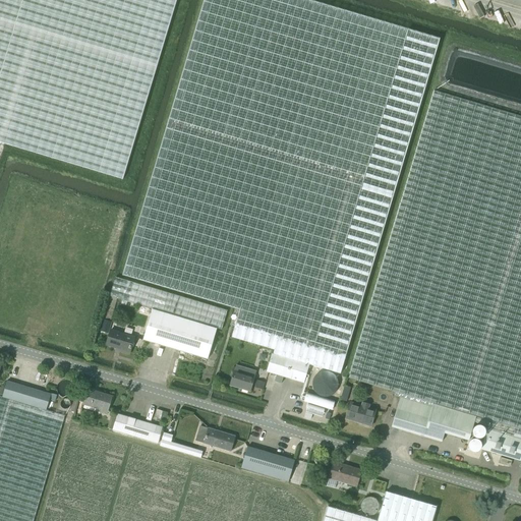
[(0,0),(0,142),(121,179),(123,174),(175,0),(0,0)]
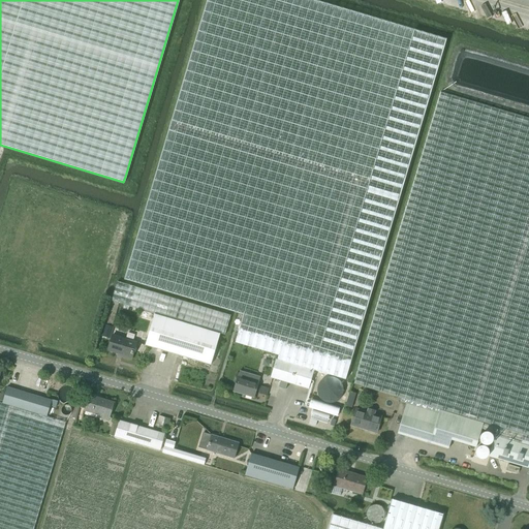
[(323,4),(309,0),(207,0),(125,280),(244,315),(236,343),(278,356),(278,359),(315,370),(314,372),(344,381),(446,41),(333,7),(323,4)]
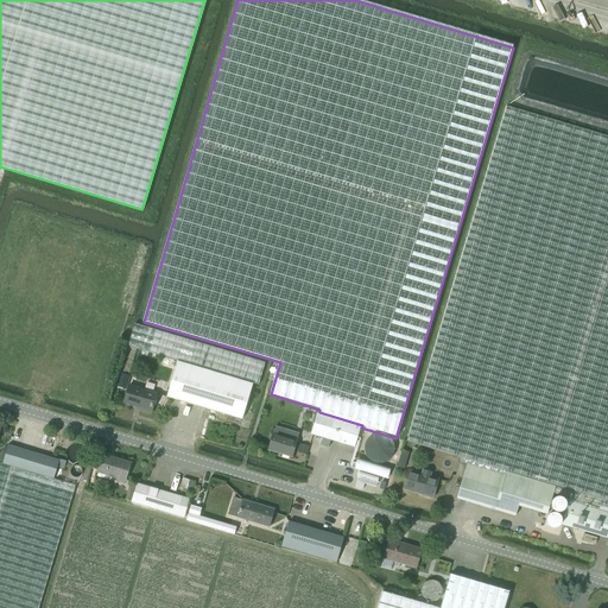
[(607,135),(506,106),(406,442),(460,457),(460,461),(461,462),(504,475),(555,489),(553,494),(607,510),(607,135)]
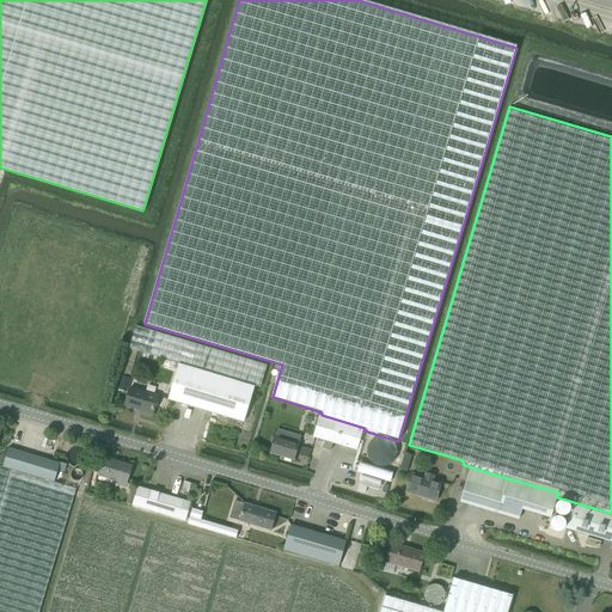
[(178,363),(255,386),(259,387),(267,365),(135,325),(128,348),(178,363)]
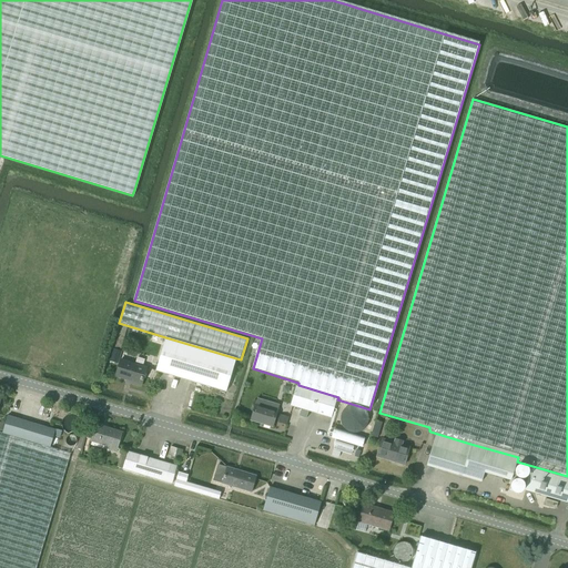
[(225,392),(236,358),(165,337),(155,371),(225,392)]
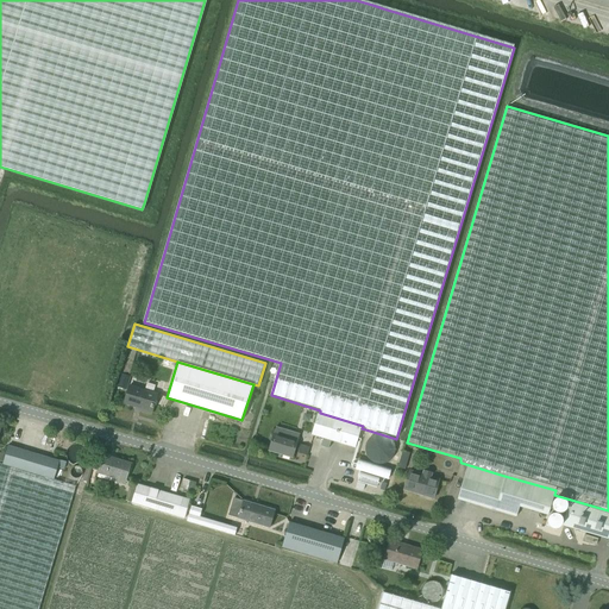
[(115,394),(124,396),(130,377),(121,374),(115,394)]
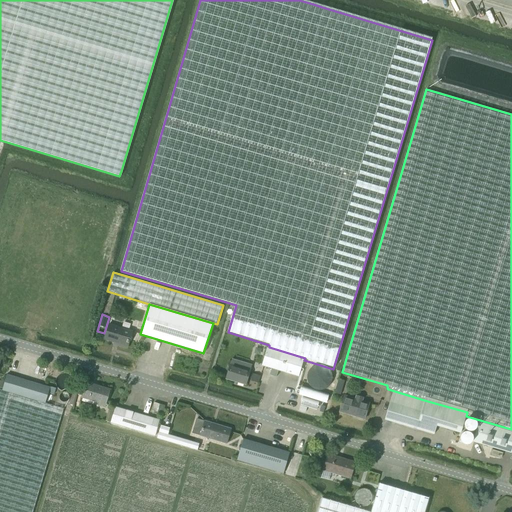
[(127,348),(132,331),(109,325),(105,339),(119,344),(118,346),(127,348)]
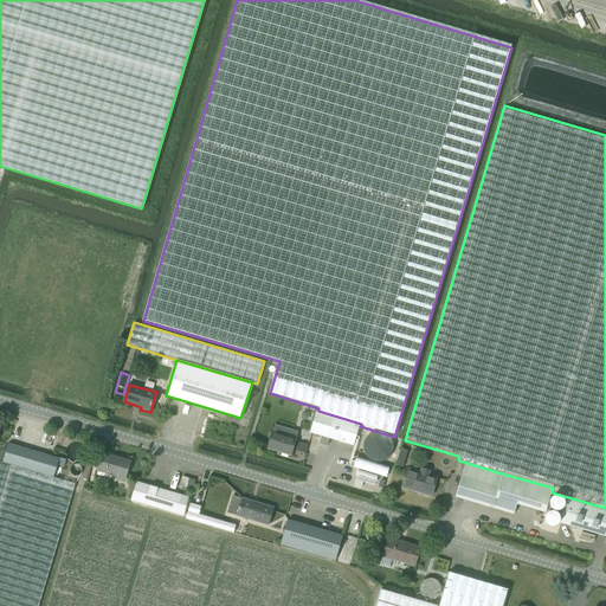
[(310,429),(315,410),(305,406),(300,426),(310,429)]
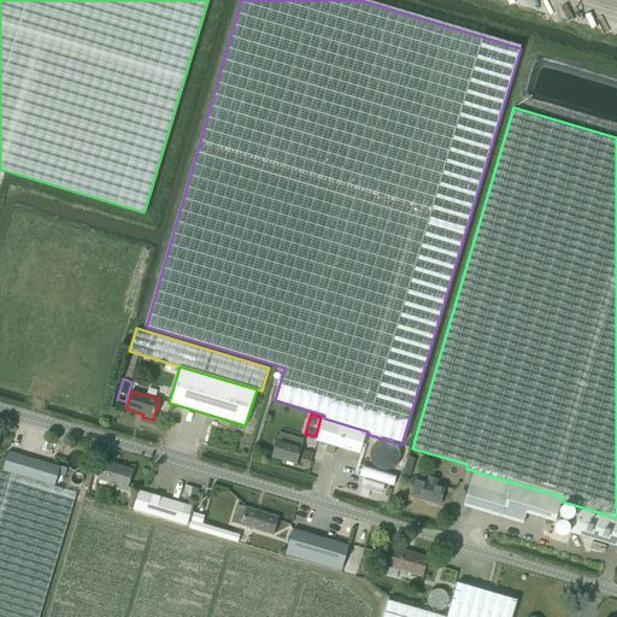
[(360,456),(366,434),(368,432),(324,418),(317,442),(360,456)]
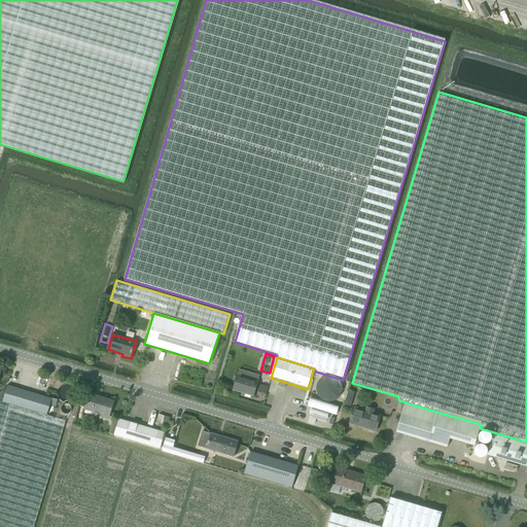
[(254,396),(258,382),(248,379),(249,373),(239,370),(233,390),(254,396)]
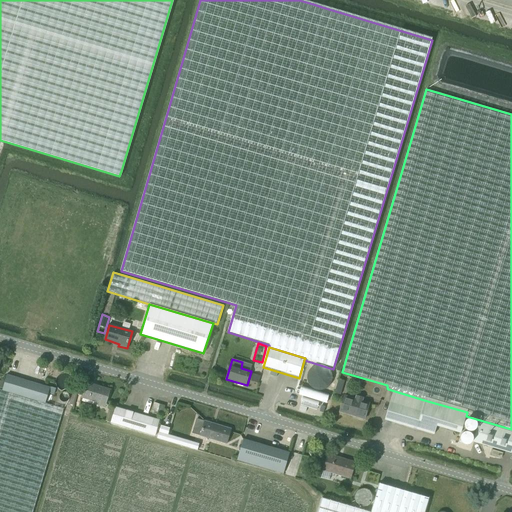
[(8,375),(3,391),(46,404),(49,394),(55,396),(57,389),(51,387),(51,388),(8,375)]
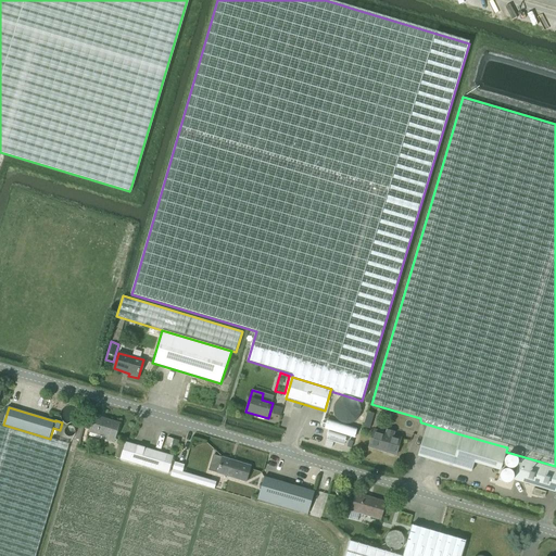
[(114,443),(119,424),(95,416),(89,432),(103,437),(102,439),(114,443)]
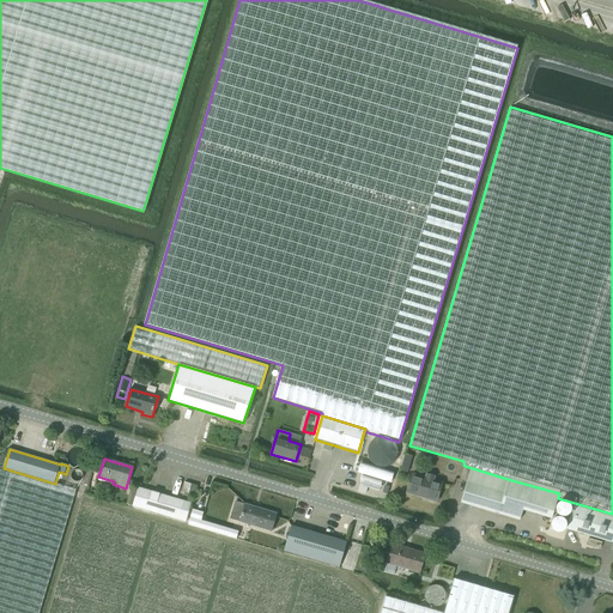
[(508,479),(465,466),(460,480),(467,483),(461,503),(520,521),(523,510),(552,519),(558,498),(559,493),(508,479)]
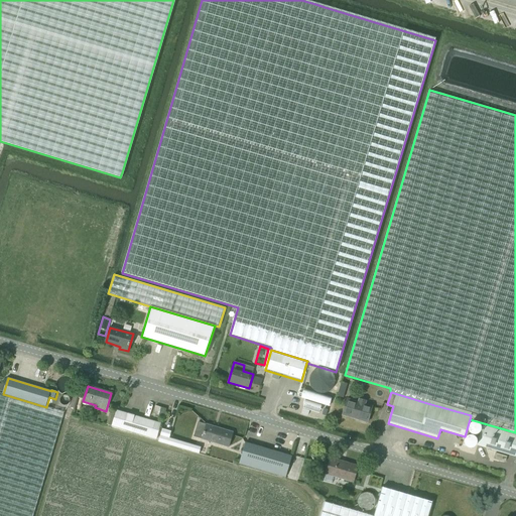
[(0,515),(32,515),(65,411),(46,407),(3,394),(0,393),(0,515)]
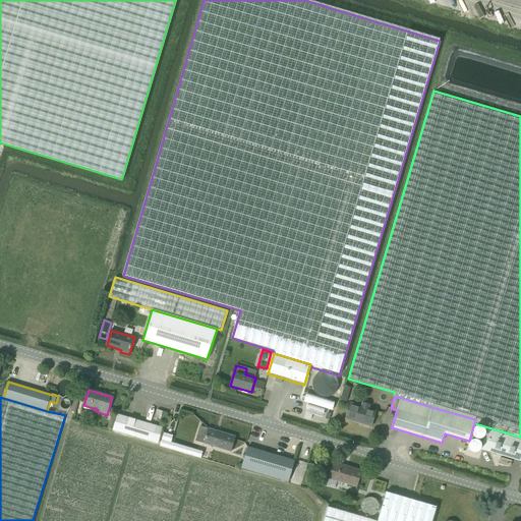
[(79,401),(74,399),(71,412),(76,413),(79,401)]
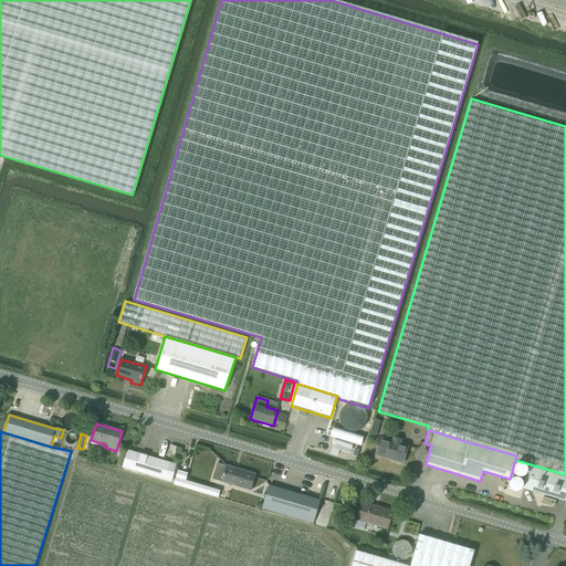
[(402,464),(408,447),(400,444),(401,440),(394,438),(392,441),(381,438),(376,457),(402,464)]
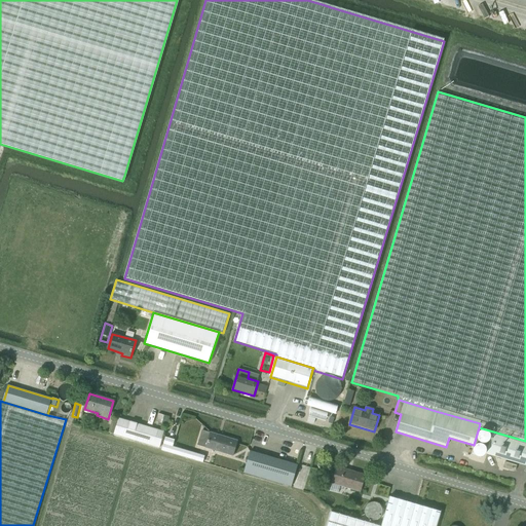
[(166,426),(170,416),(158,413),(155,423),(166,426)]
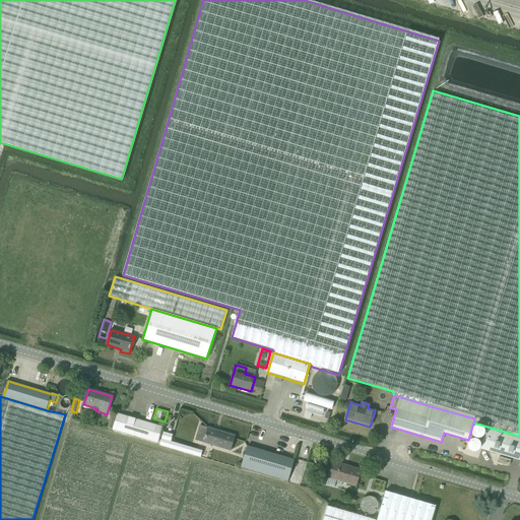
[(112,430),(152,442),(156,443),(161,427),(117,413),(112,430)]
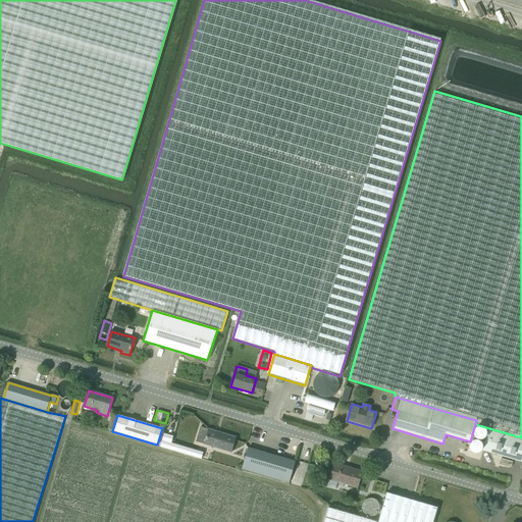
[(231,453),(236,437),(209,430),(205,446),(231,453)]
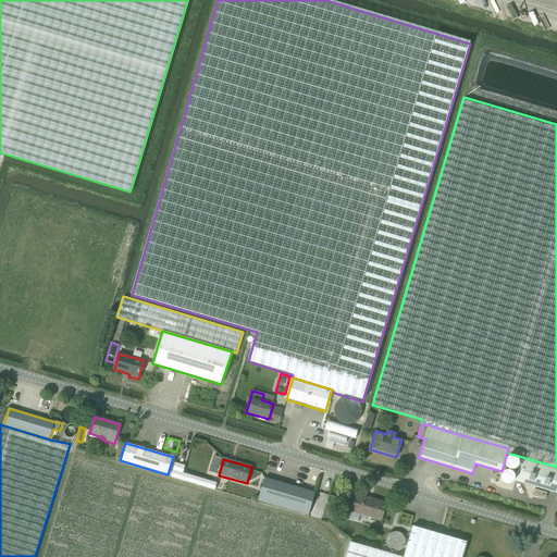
[(556,493),(556,492),(556,471),(521,460),(515,481),(556,493)]
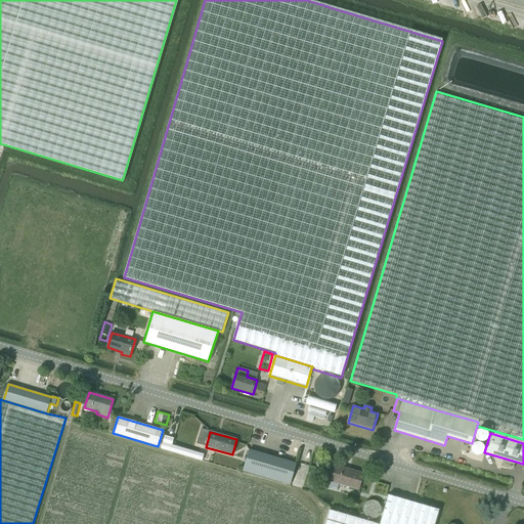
[(244,468),(290,482),(296,463),(249,449),(244,468)]
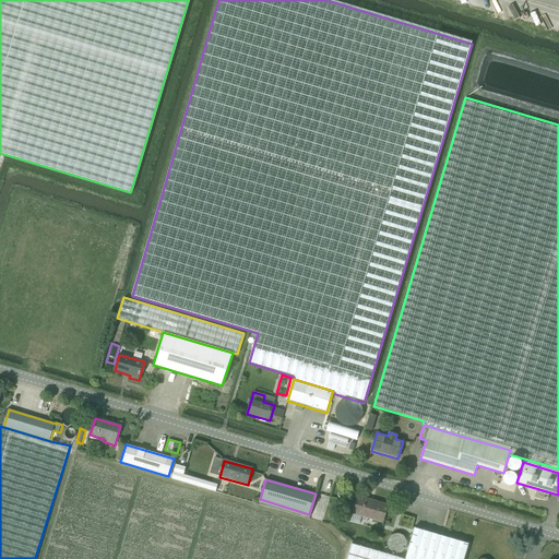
[(536,497),(548,501),(549,495),(537,491),(536,497)]
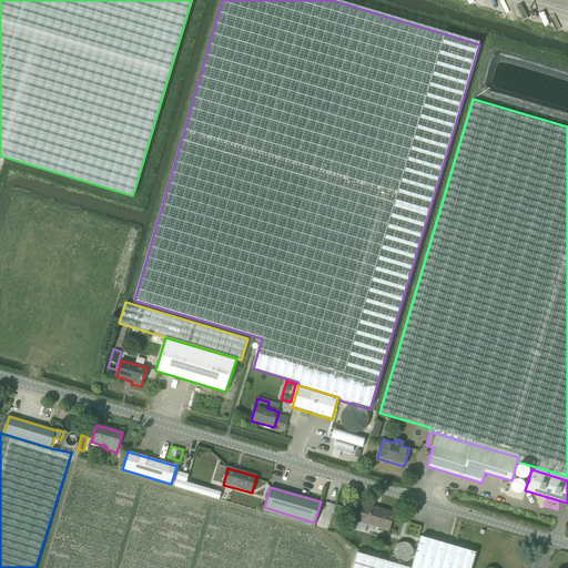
[(388,531),(394,514),(364,505),(359,523),(388,531)]
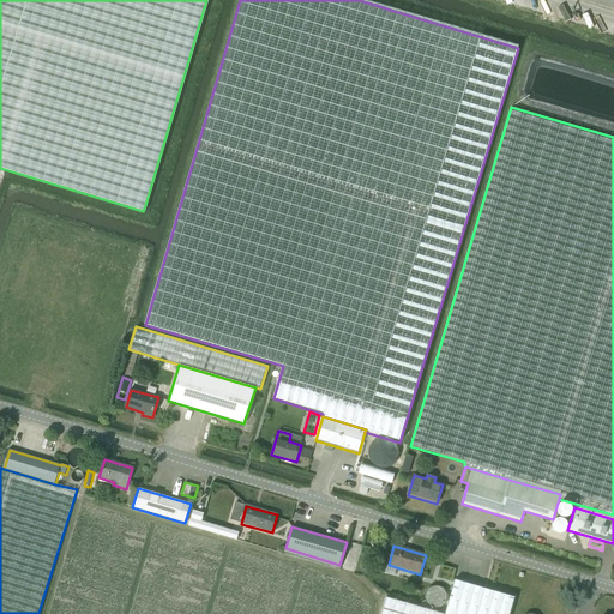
[(509,613),(515,597),(455,579),(444,613),(443,613),(385,597),(380,613),(509,613)]
